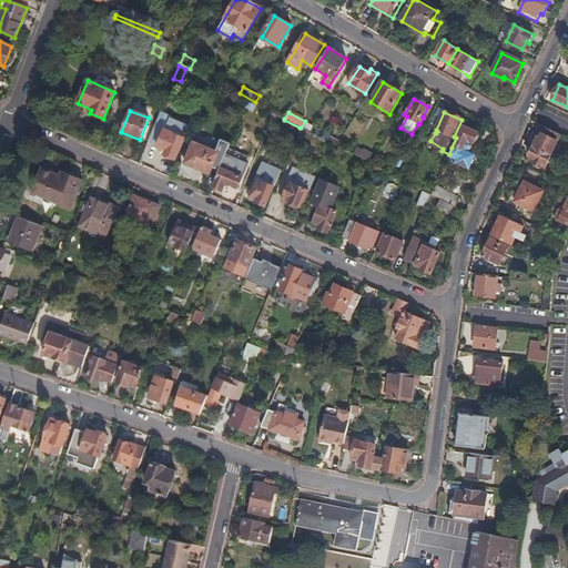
[(300,128),(284,120),(281,127),(296,134),(300,128)]
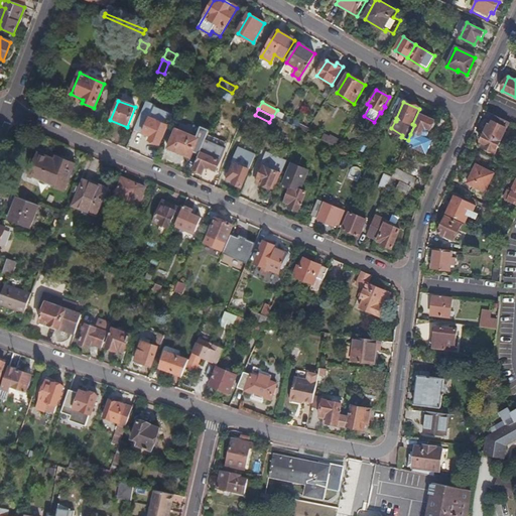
[(283,113),(277,109),(277,110),(273,116),(279,119),(283,113)]
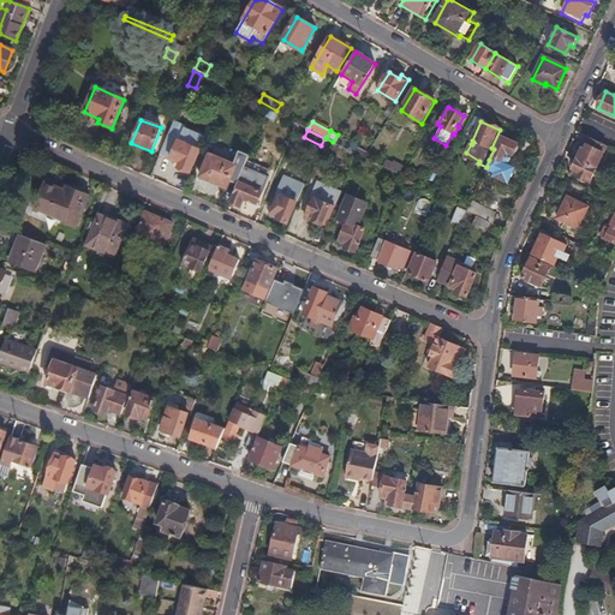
[(518,144),(500,136),(494,149),(489,160),(502,166),(507,153),(513,155),(518,144)]
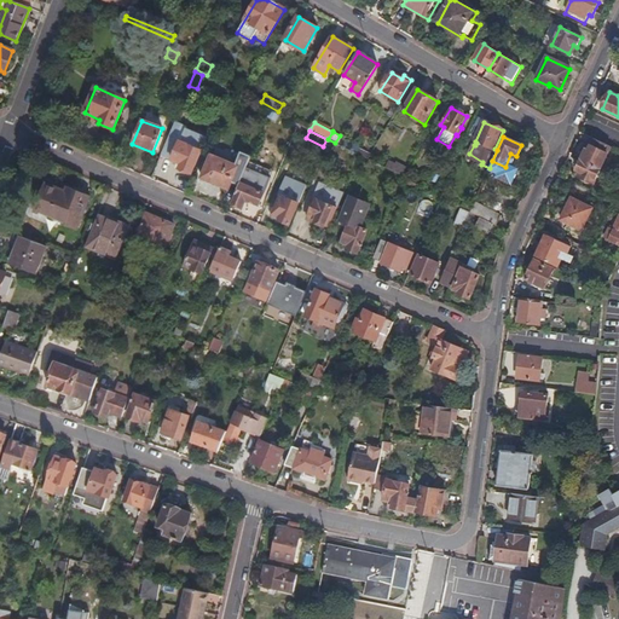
[(601,169),(612,148),(594,139),(589,150),(586,149),(582,160),(601,169)]
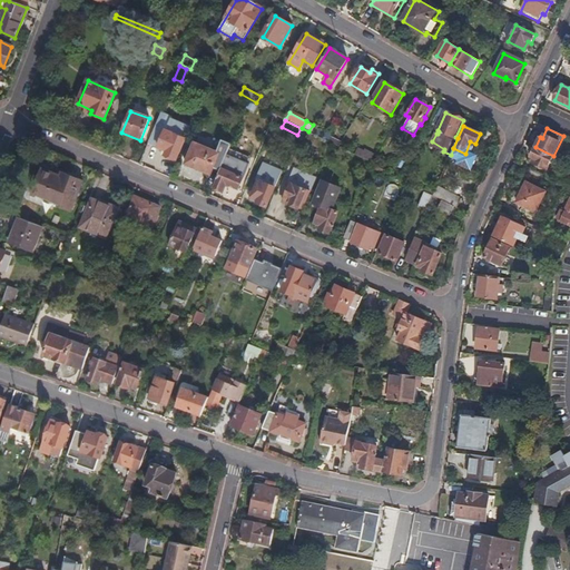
[(175,163),(184,141),(154,129),(147,147),(165,154),(163,158),(175,163)]
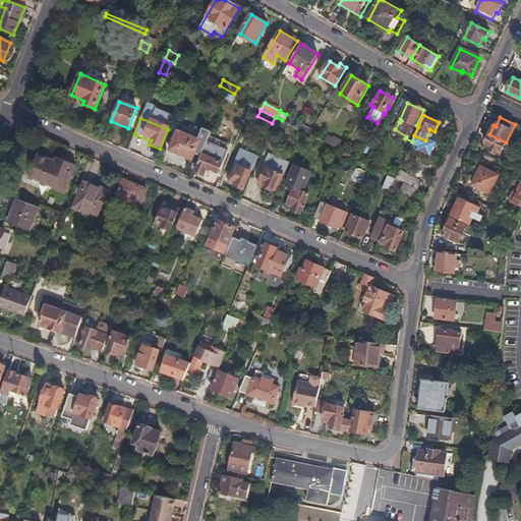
[(308,134),(311,129),(299,123),(296,127),(301,130),(308,134)]
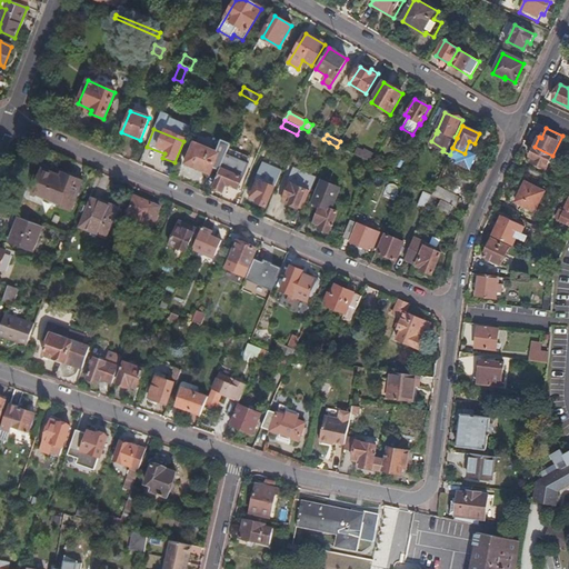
[(220,169),(230,145),(220,141),(216,152),(193,143),(185,165),(210,175),(212,168),(219,170),(220,169)]
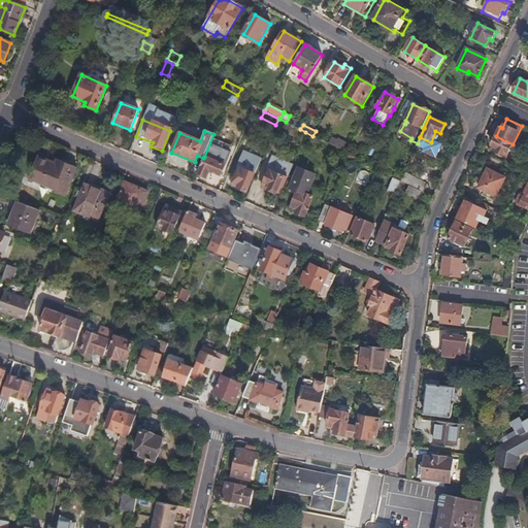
[(411,138),(400,131),(399,135),(410,140),(411,138)]
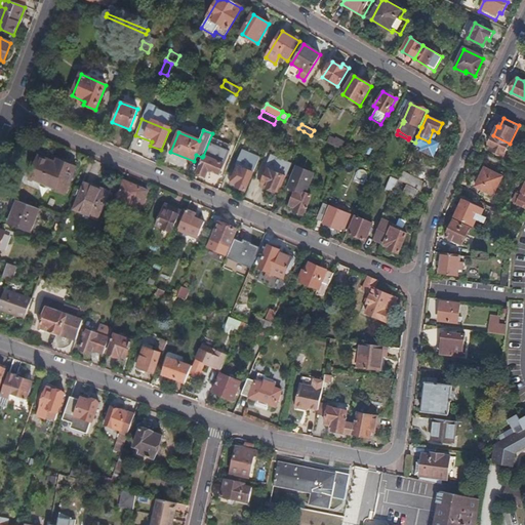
[(503,156),(510,144),(493,135),(489,145),(492,147),(490,150),(503,156)]
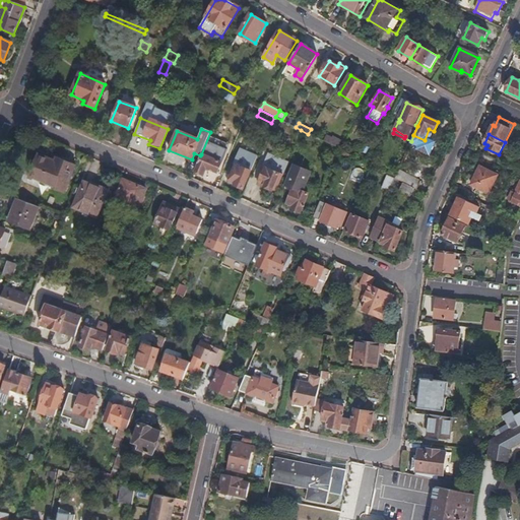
[(337,147),(341,140),(333,136),(332,138),(329,143),(337,147)]
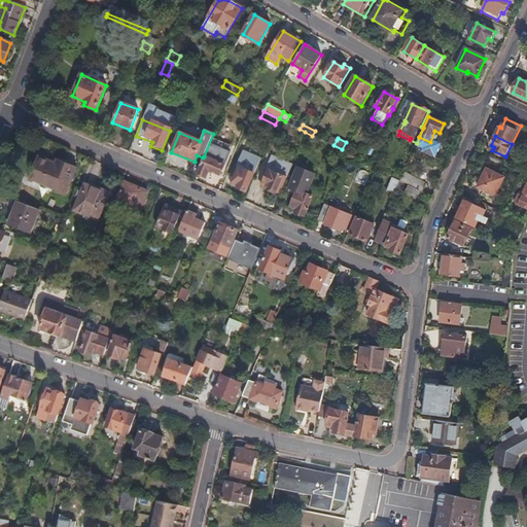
[(352,162),(353,156),(345,152),(343,157),(352,162)]
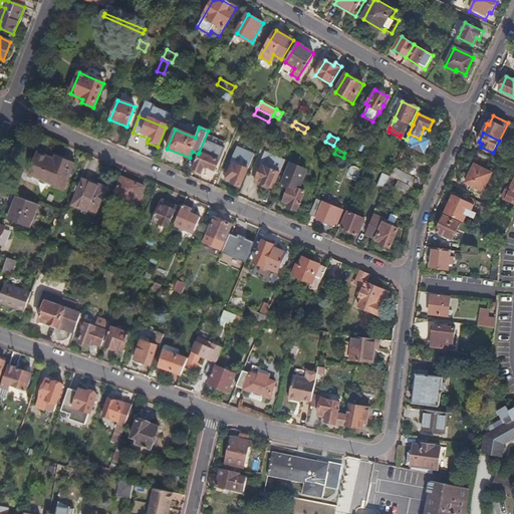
[(63,190),(73,163),(61,158),(59,162),(36,153),(27,176),(63,190)]
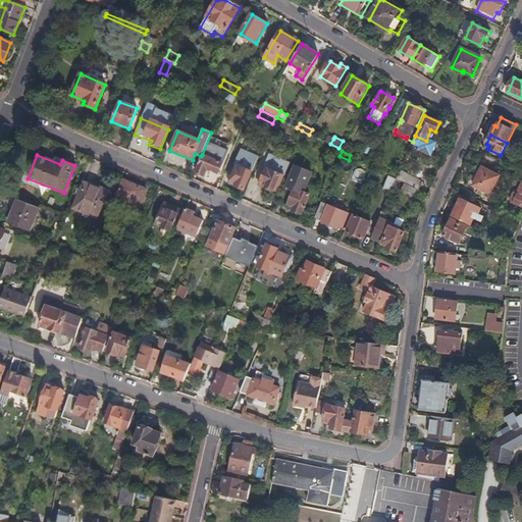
[(217,172),(221,162),(202,155),(201,156),(195,171),(204,175),(207,168),(217,172)]
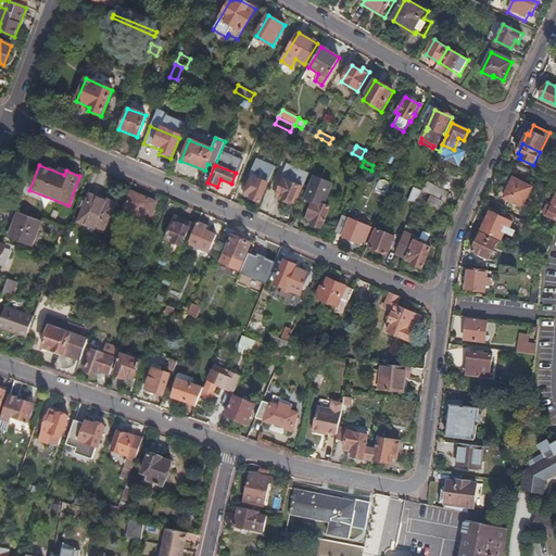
[(291,203),(299,185),(293,182),(295,176),(287,172),(285,178),(283,178),(277,193),(283,196),(282,200),(291,203)]
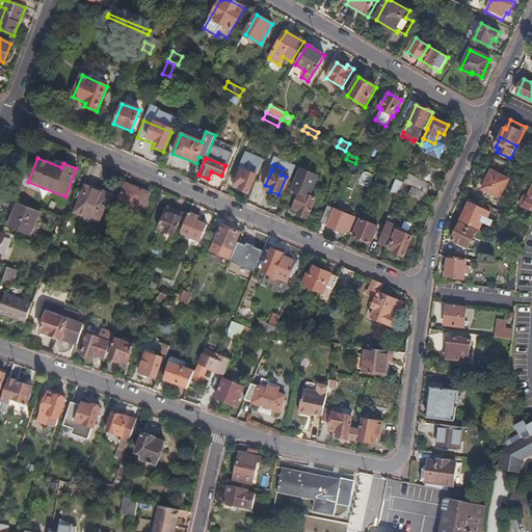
[(248,193),(256,174),(240,167),(233,186),(248,193)]
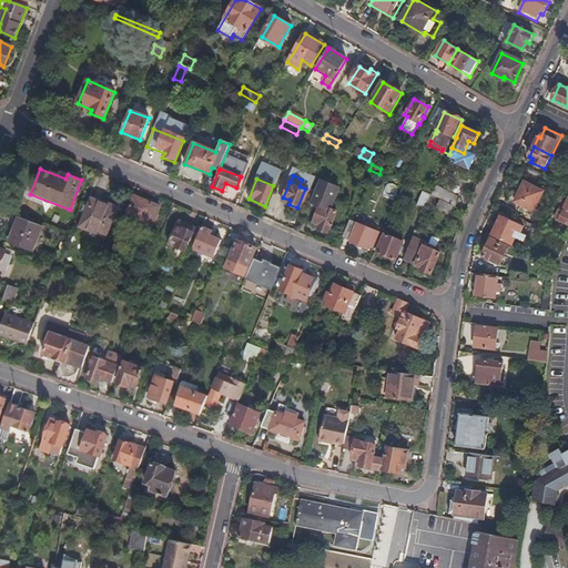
[(331,210),(340,189),(321,181),(311,205),(318,209),(314,222),(320,224),(317,229),(328,233),(337,212),(331,210)]
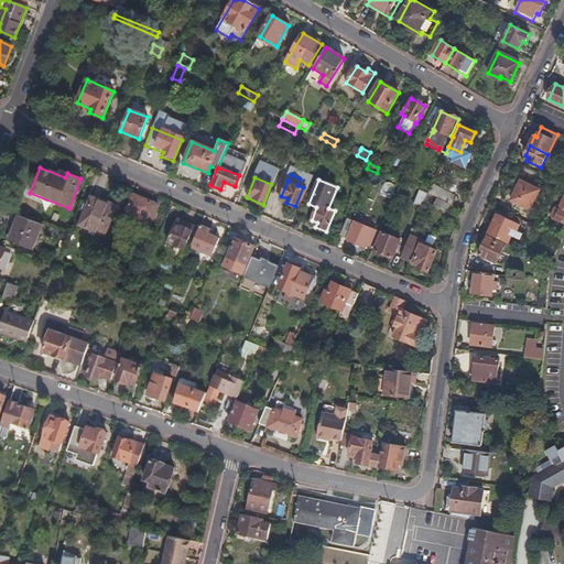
[(530,210),(540,190),(520,181),(510,202),(530,210)]
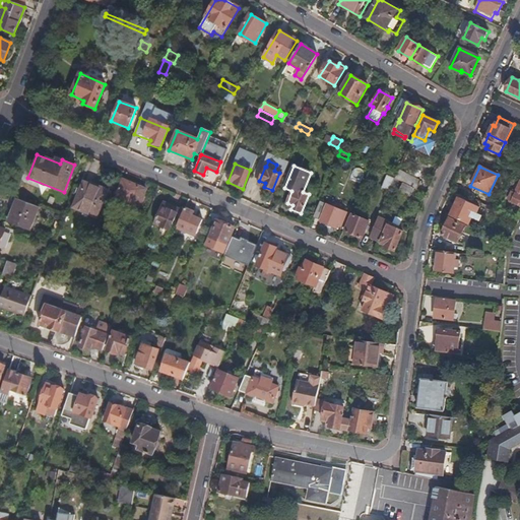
[(419,183),(398,172),(395,178),(402,182),(413,187),(416,189),(419,183)]
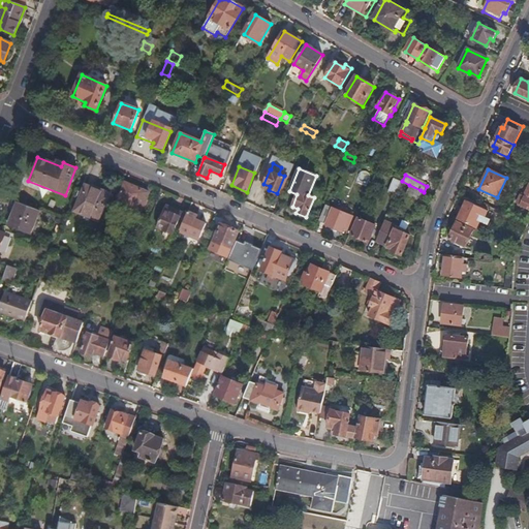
[(397,193),(402,181),(394,177),(387,190),(397,193)]
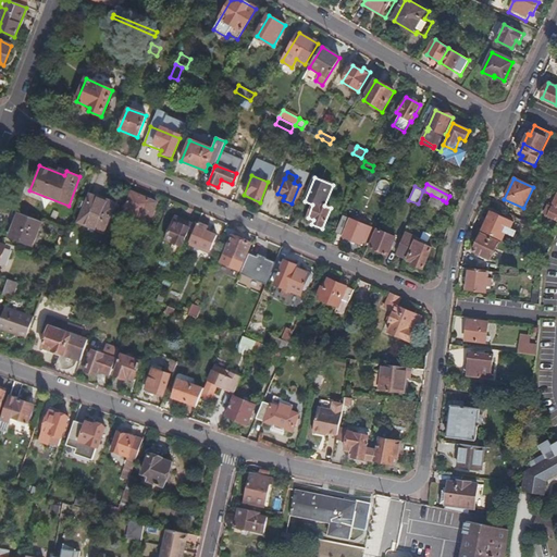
[(148,221),(156,202),(132,193),(123,210),(148,221)]
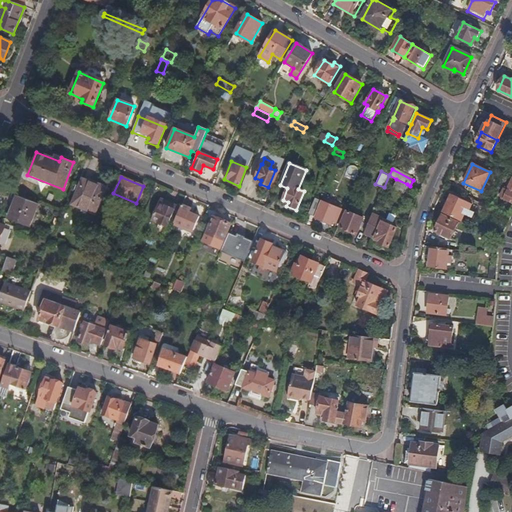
[(95,214),(105,189),(82,179),(72,204),(95,214)]
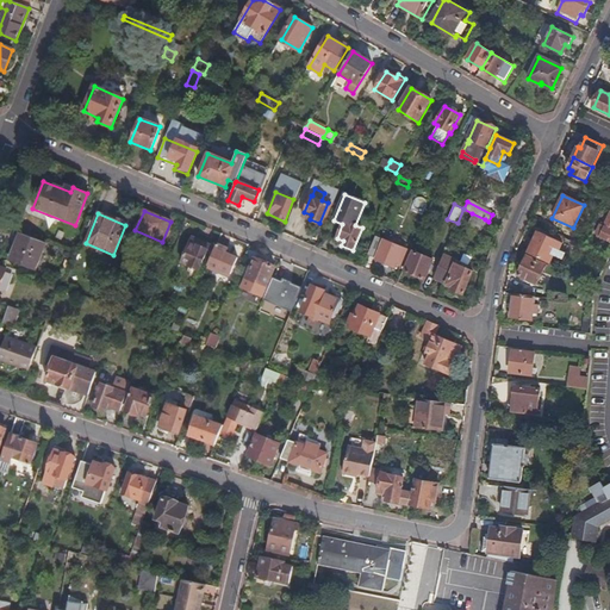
[(481,231),(485,219),(472,213),(467,226),(481,231)]
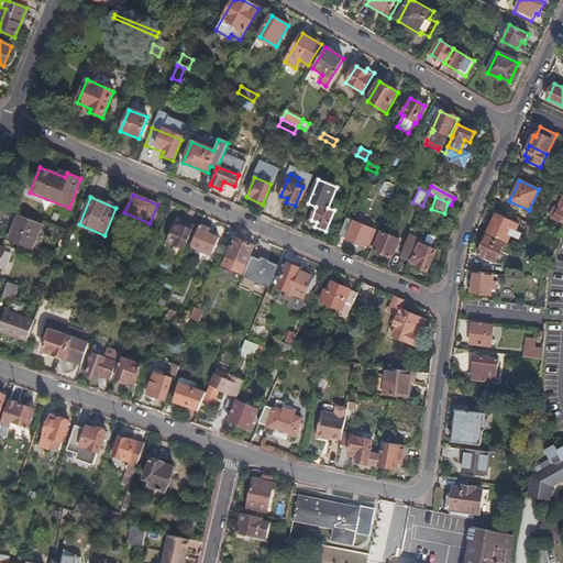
[(553,208),(549,217),(554,219),(559,210),(556,209),(553,208)]
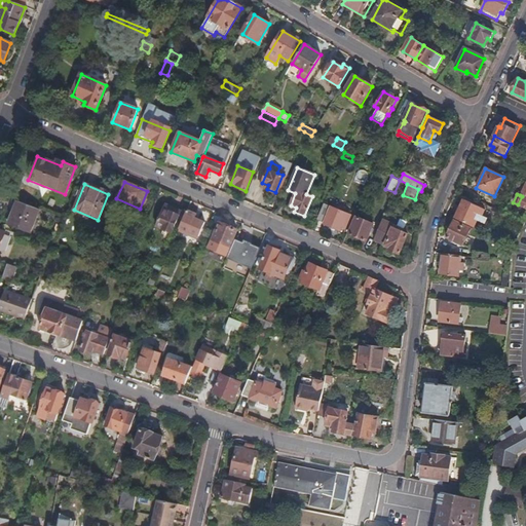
[(31,231),(39,210),(16,200),(8,222),(31,231)]
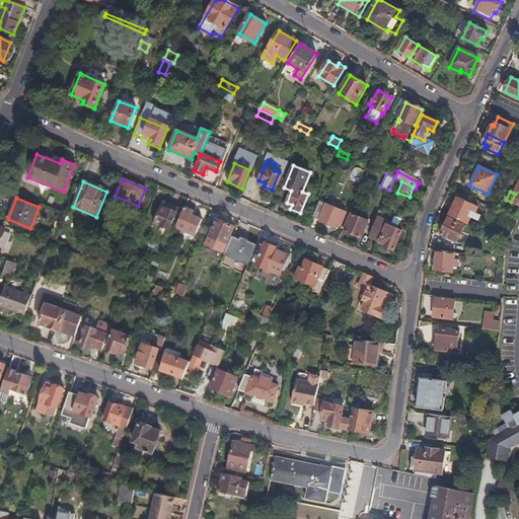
[(478,223),(484,211),(457,199),(449,215),(471,225),(474,221),(478,223)]
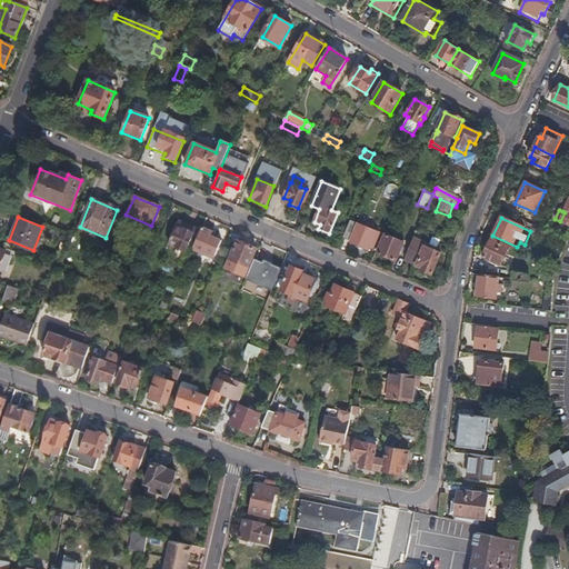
[(187,251),(196,228),(179,221),(169,245),(187,251)]
